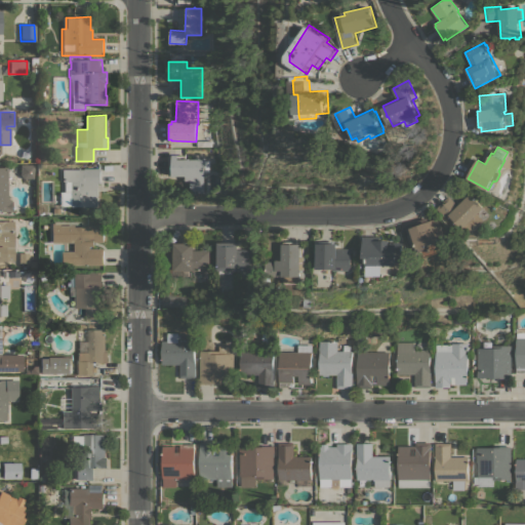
[(185,156),(185,159),(210,160),(210,171),(205,171),(205,193),(191,192),(191,182),(186,182),(187,176),(172,175),(172,174),(169,174),(170,155),(178,155),(178,156),(185,156)]
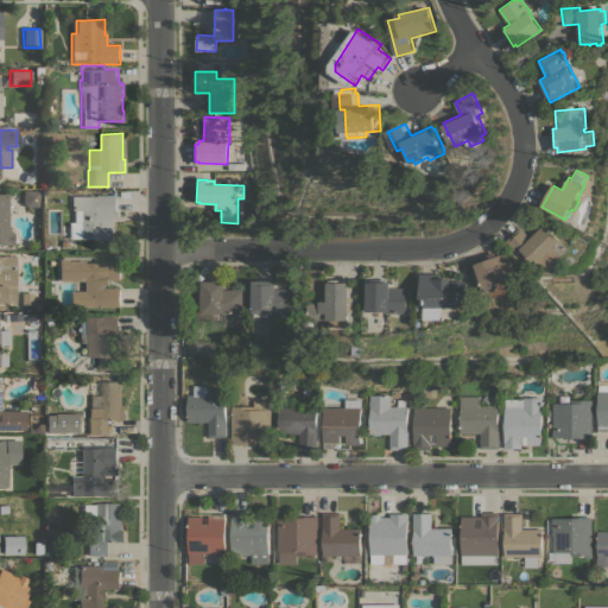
[(38,190),(38,207),(26,206),(23,202),(23,190),(38,190)]
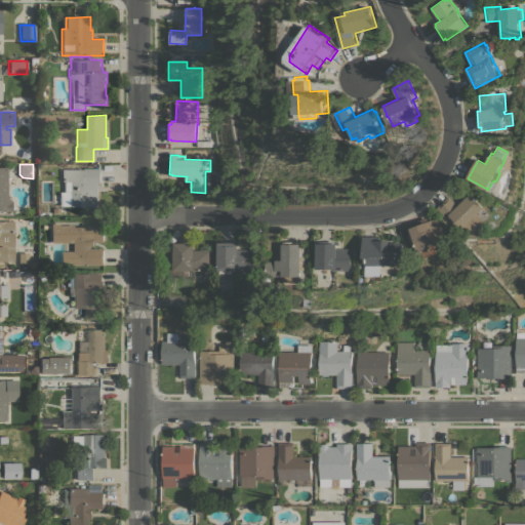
[(0,167),(7,167),(7,198),(10,201),(11,201),(11,211),(0,211),(0,167)]
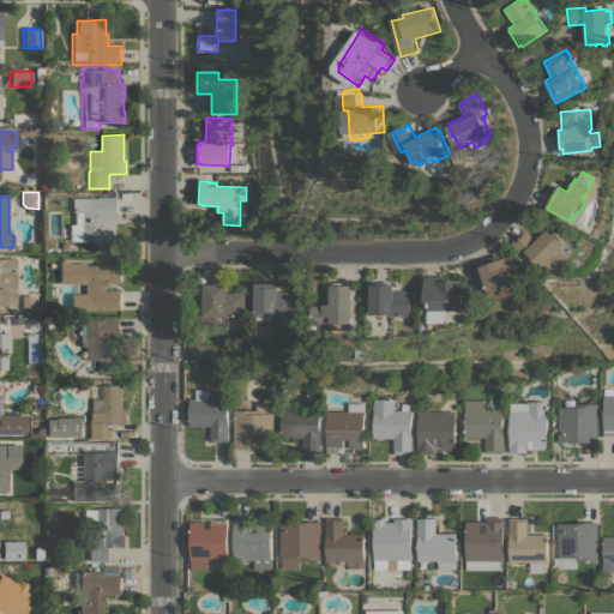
[(119,197),(119,214),(116,214),(116,241),(91,241),(91,246),(83,246),(83,241),(82,241),(82,240),(68,240),(68,224),(74,224),(74,217),(74,212),(72,212),(72,198),(91,198),(100,198),(100,197),(119,197)]
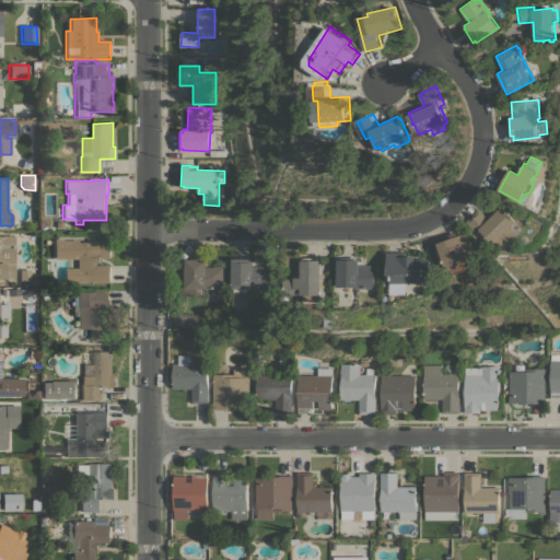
[(481,208),(491,218),(503,207),(518,222),(496,245),(488,237),(486,240),(467,222),(481,208)]
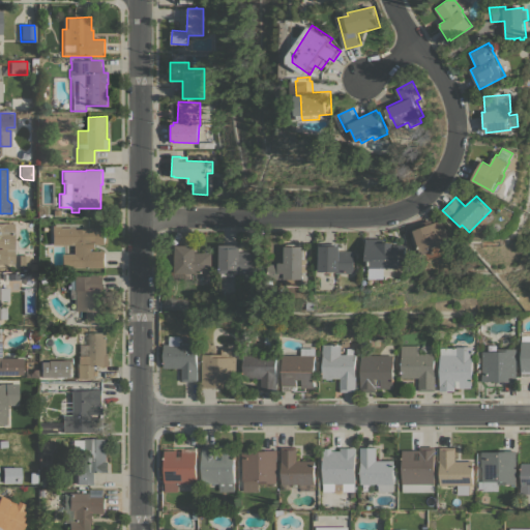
[(433,223),(433,224),(443,219),(450,237),(443,240),(444,243),(435,247),(436,249),(425,254),(422,247),(421,247),(420,245),(421,245),(415,230),(433,223)]
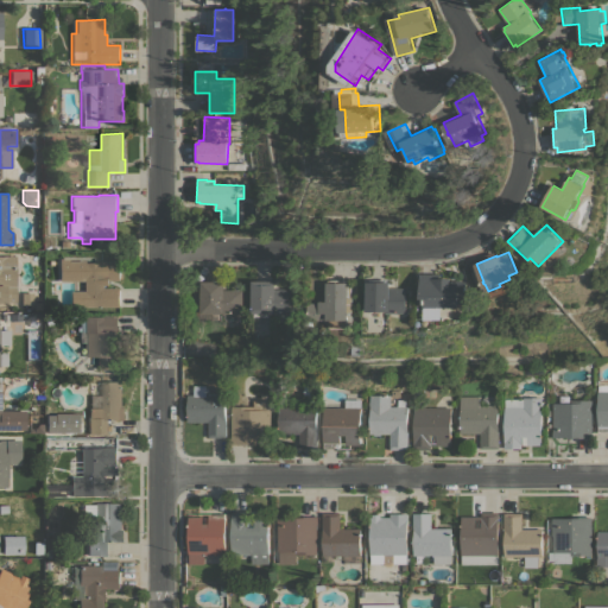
[(16,302),(0,302),(0,255),(16,255),(16,302)]
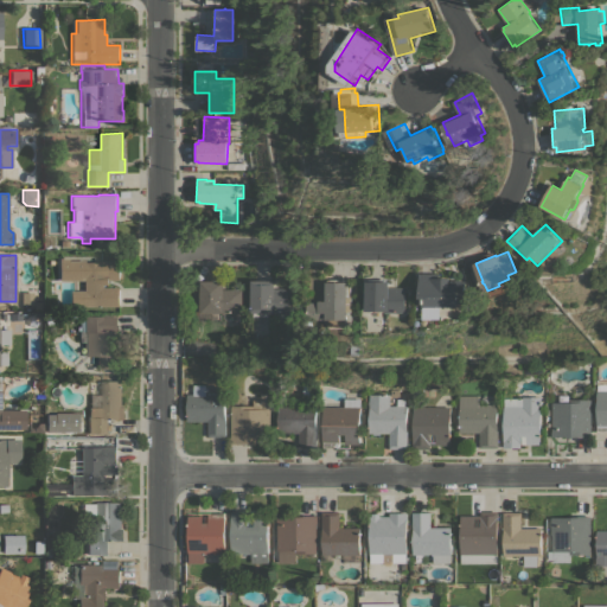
[(70,306),(70,291),(84,291),(83,280),(59,280),(59,257),(69,257),(69,260),(85,260),(85,261),(102,261),(102,260),(121,260),(121,279),(109,279),(109,285),(104,285),(104,287),(121,287),(121,306),(70,306)]
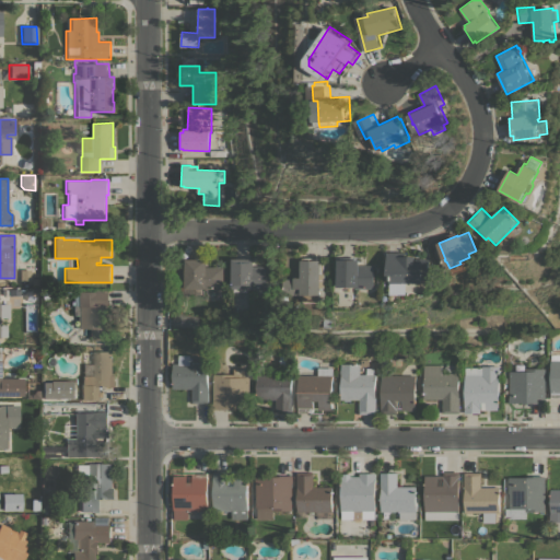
[(407,282),(407,294),(393,294),(393,282),(393,279),(392,279),(392,277),(388,277),(388,252),(399,252),(399,255),(419,255),(419,258),(432,258),(432,278),(424,278),(424,281),(407,282)]
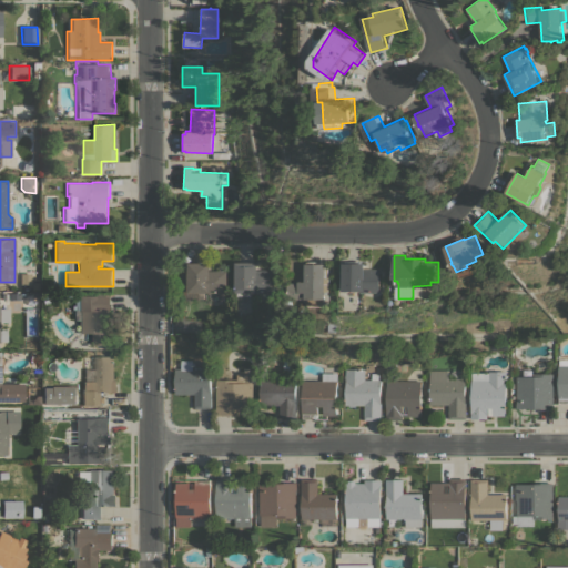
[(208,297),(194,298),(194,292),(190,293),(189,263),(210,262),(211,271),(227,271),(227,292),(208,292),(208,297)]
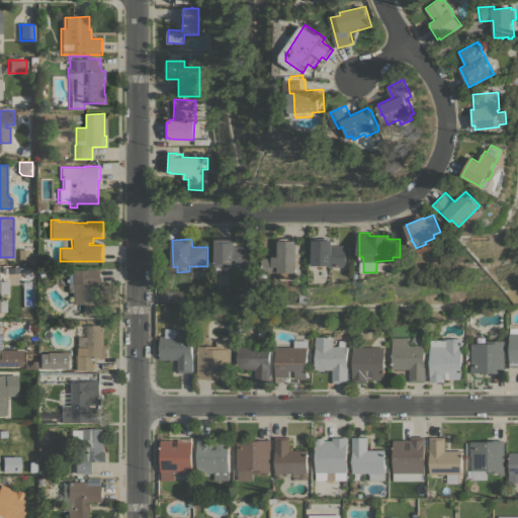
[(216,266),(216,239),(235,239),(236,246),(251,246),(251,266),(231,266),(231,271),(218,271),(218,266),(216,266)]
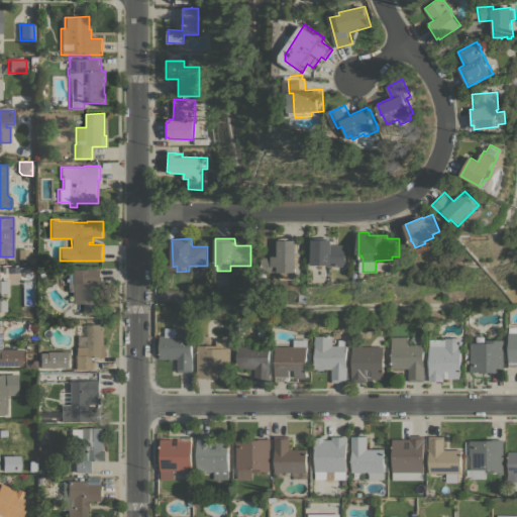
[(313,239),(332,239),(332,245),(347,245),(347,267),(330,267),(330,265),(313,265),(313,239)]
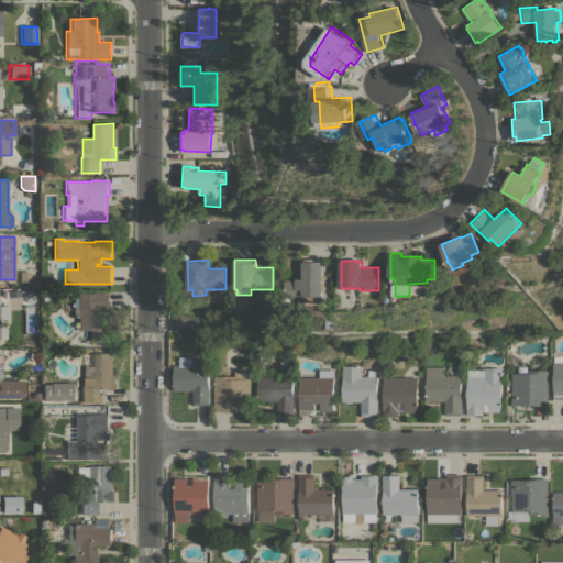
[(304,262),(323,262),(326,262),(326,276),(327,276),(327,289),(323,289),(323,295),(321,295),(321,302),(307,302),(307,297),(287,297),(287,280),(297,280),(297,278),(304,278),(304,262)]
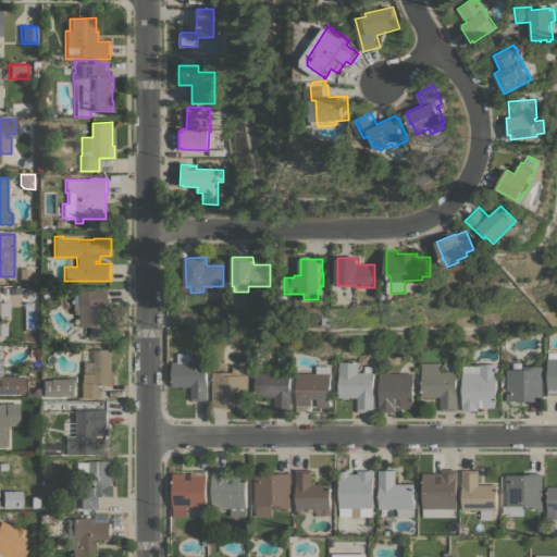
[(31,268),(31,279),(20,279),(20,268),(31,268)]
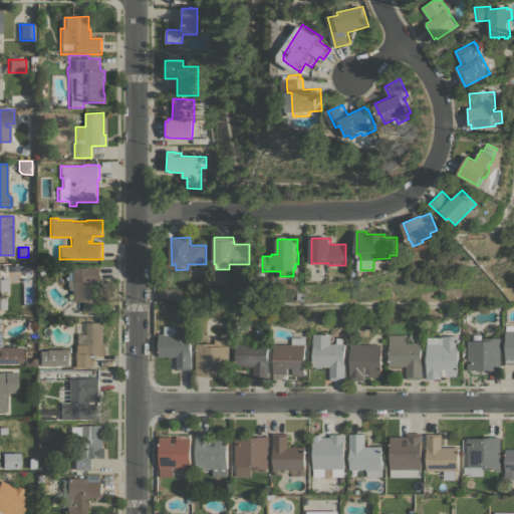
[(72,281),(71,281),(71,280),(67,280),(67,269),(71,269),(71,267),(88,267),(88,268),(100,268),(100,279),(102,279),(102,311),(82,311),(82,301),(72,301),(72,281)]
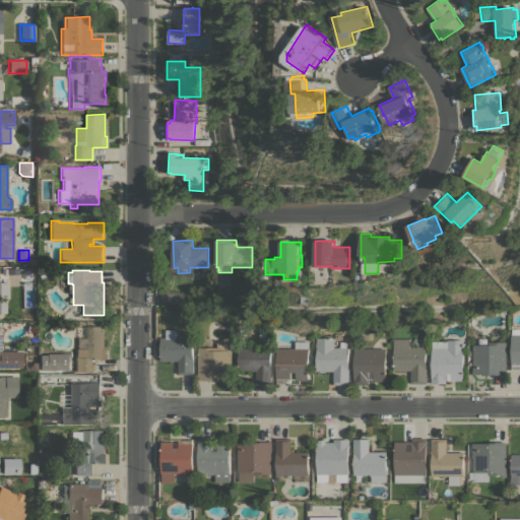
[(0,282),(8,282),(8,295),(0,295),(0,302),(6,302),(6,312),(0,312),(0,282)]
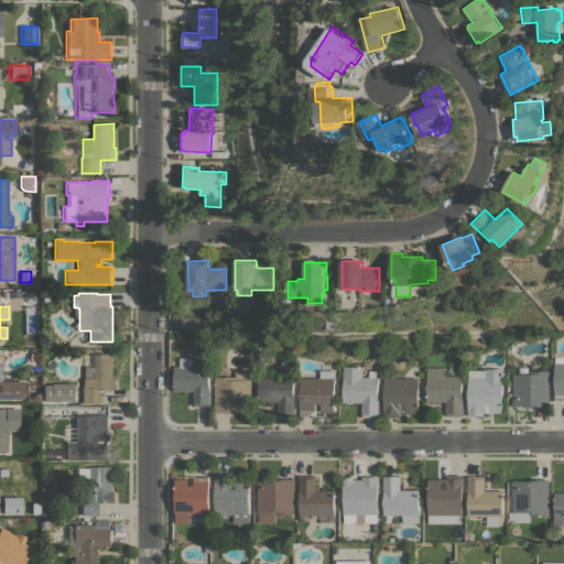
[(176,328),(176,316),(202,318),(201,328),(196,328),(196,331),(190,331),(190,328),(187,328),(187,331),(180,331),(180,328),(176,328)]
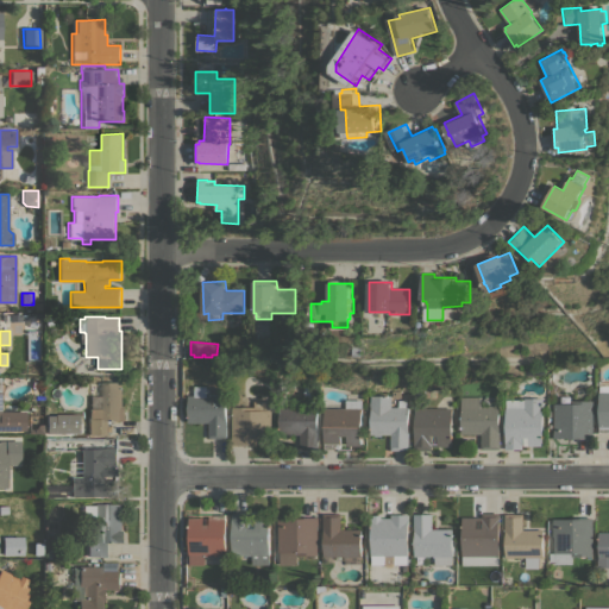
[(608,359),(597,368),(597,358),(608,358),(608,359)]
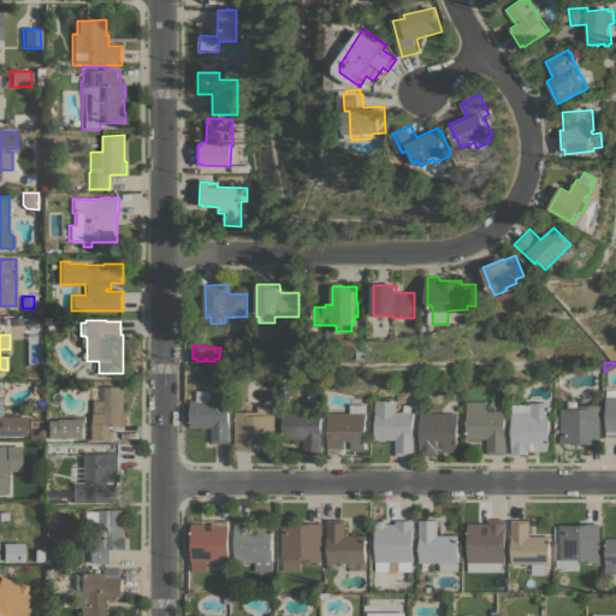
[(102,401),(102,386),(124,386),(124,412),(126,412),(126,425),(111,425),(111,439),(89,439),(89,422),(90,422),(90,401),(102,401)]
